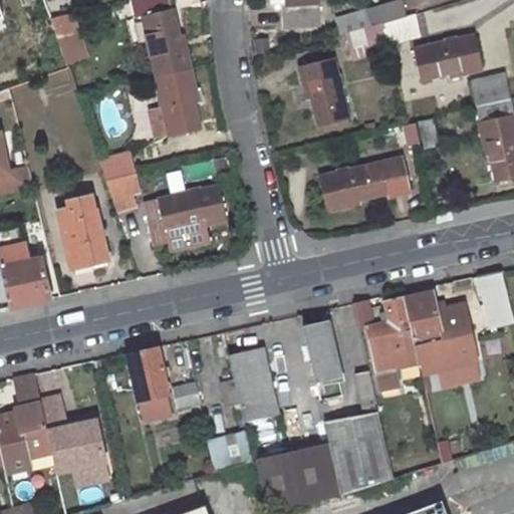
[(0,0),(0,26),(15,22),(6,0),(0,0)]
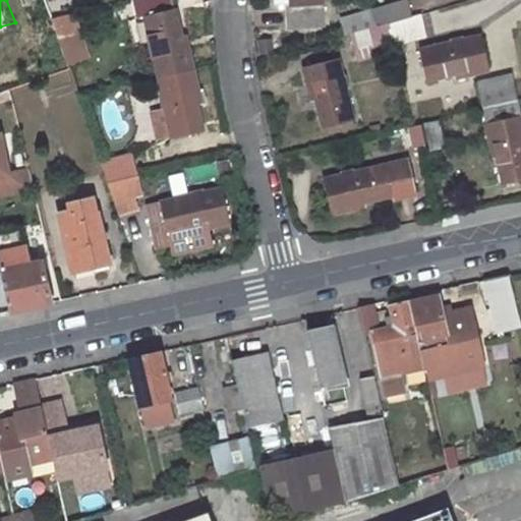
[(43,0),(23,0),(33,24),(49,18),(43,0)]
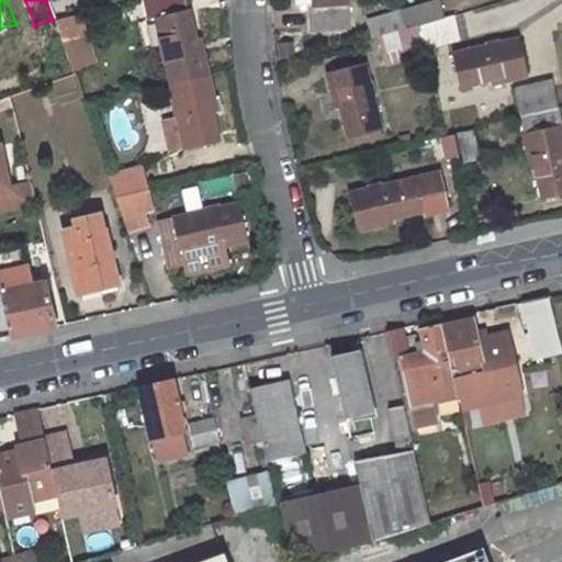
[(47,0),(55,21),(72,17),(64,0),(47,0)]
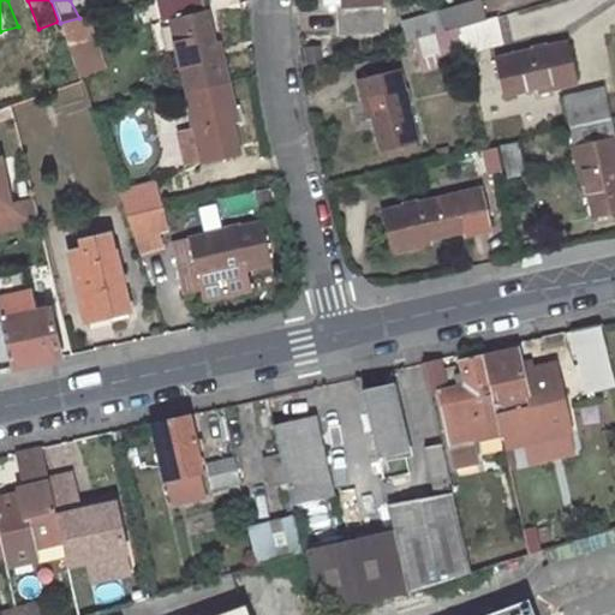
[(204,0),(160,0),(165,21),(171,19),(187,91),(230,81),(224,57),(218,58),(204,0)]
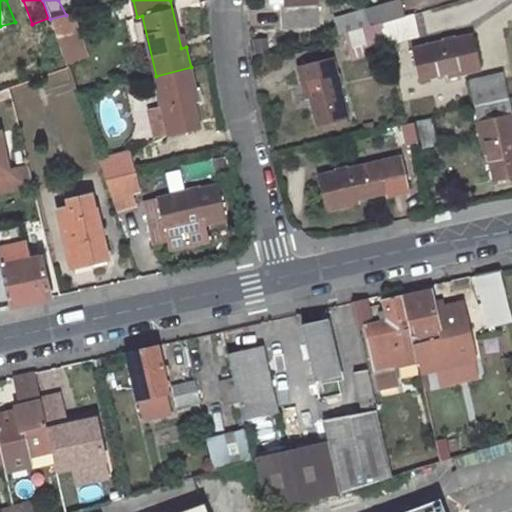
[(319,25),(317,0),(270,0),(271,6),(282,5),(283,28),(319,25)]
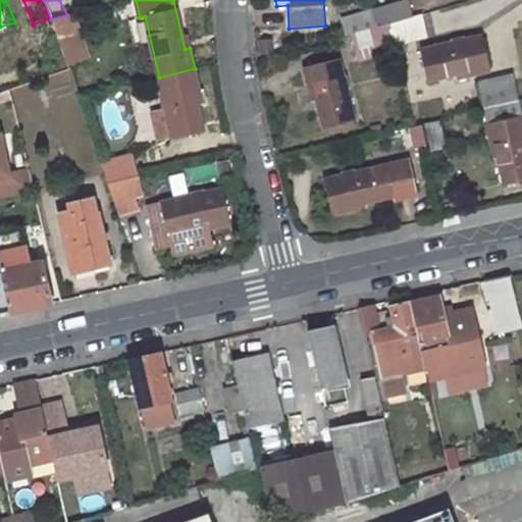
[(407,0),(406,0),(373,9),(374,10),(379,25),(389,23),(411,16),(407,0)]
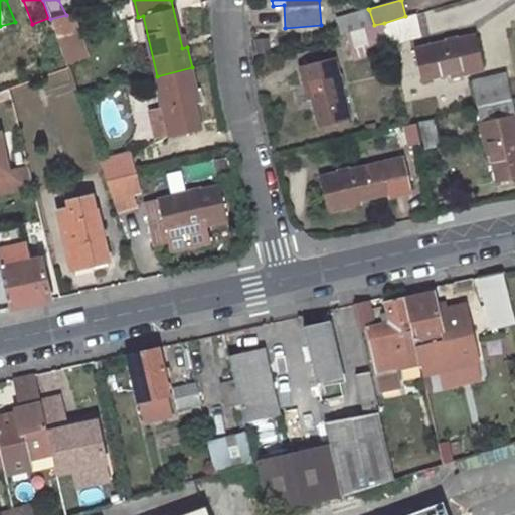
[(345,34),(374,25),(369,10),(341,18),(345,34)]
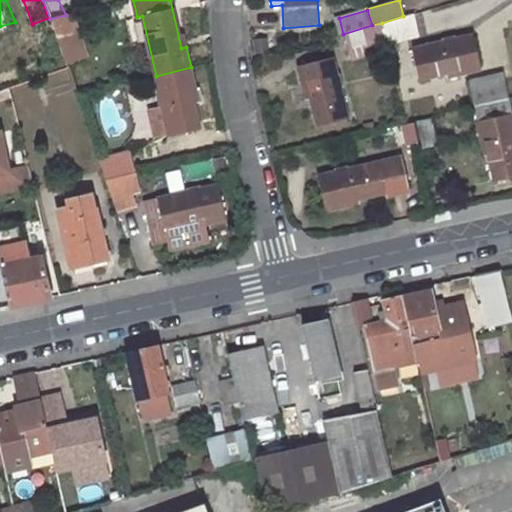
[(73,14),(50,20),(55,36),(77,30),(73,14)]
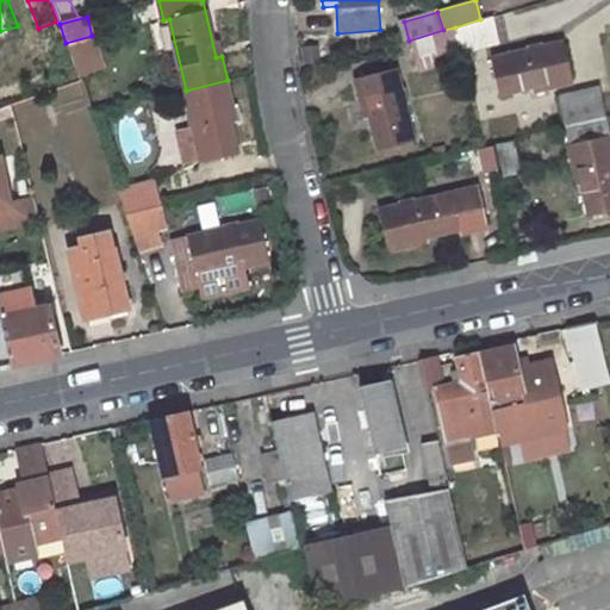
[(480,19),(455,27),(460,53),(498,42),(492,17),(480,19)]
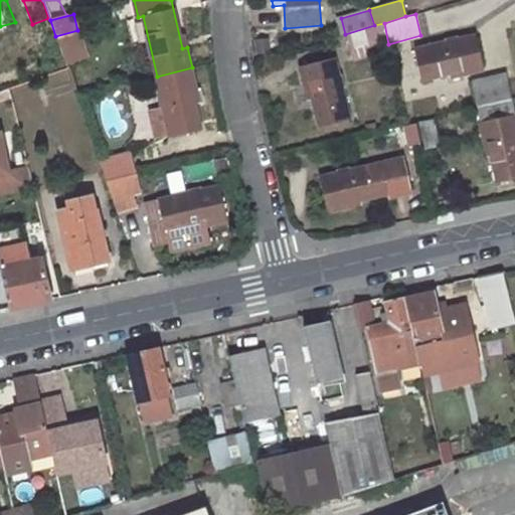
[(384,23),(374,25),(345,34),(350,55),(388,44),(384,23)]
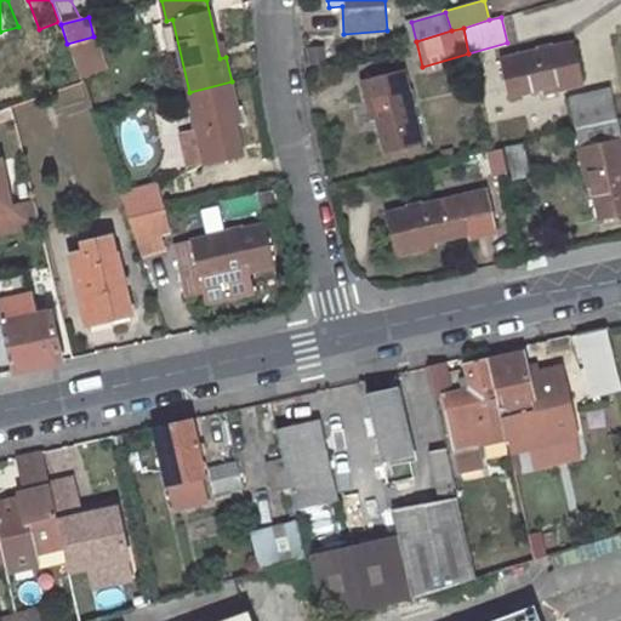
[(574,41),(500,60),(508,96),(557,85),(558,91),(585,84),(574,41)]
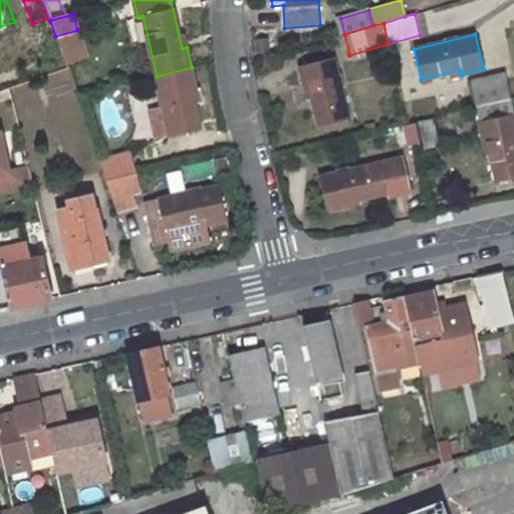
[(267,39),(255,40),(256,52),(268,51),(267,39)]
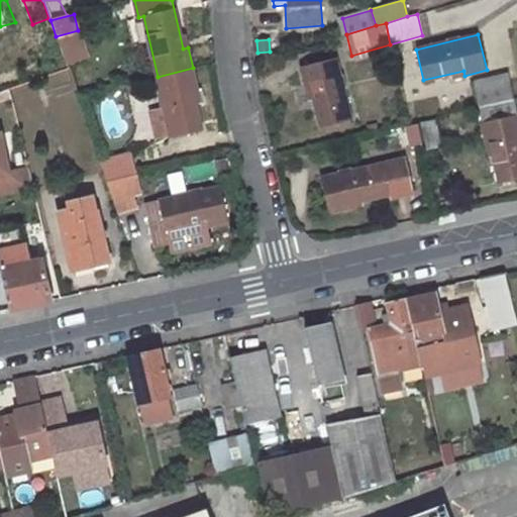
[(336,58),(301,67),(306,89),(311,87),(321,127),(351,119),(336,58)]
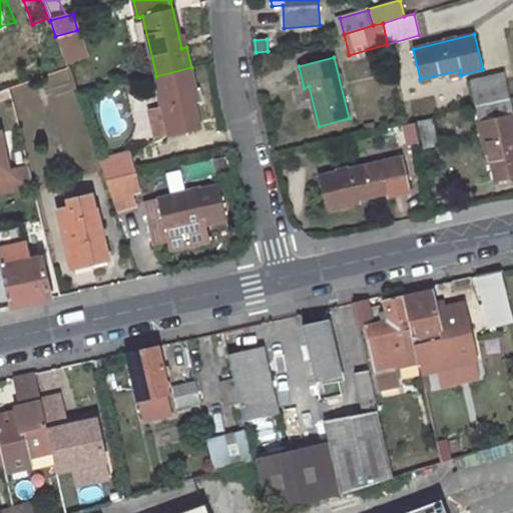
[(191,67),(156,76),(163,108),(169,132),(170,136),(200,129),(191,90),(196,88),(191,67)]
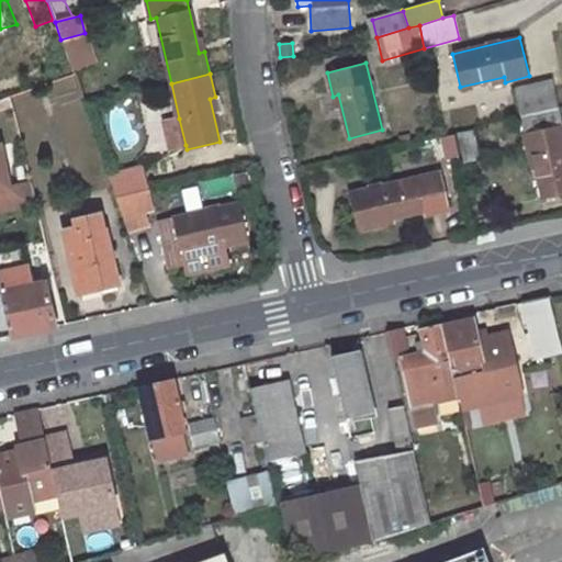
[(514,89),(520,116),(559,108),(552,80),(514,89)]
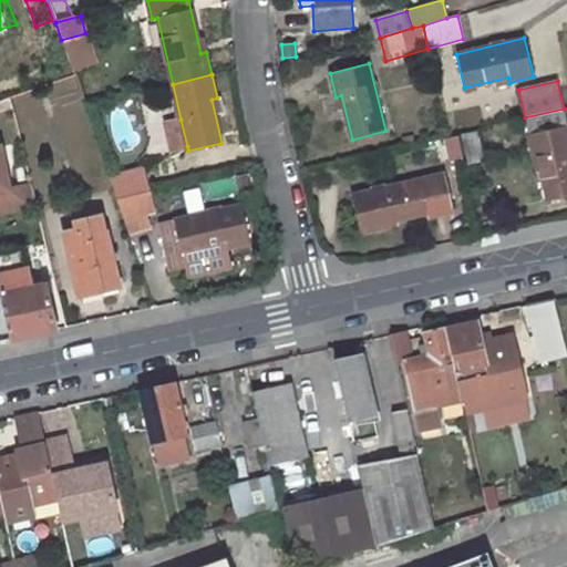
[(566,124),(564,109),(525,117),(534,158),(539,157),(548,202),(566,196),(566,124)]
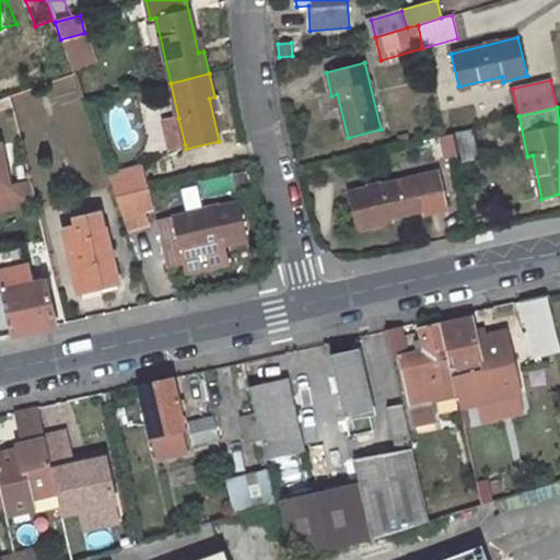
[(185,144),(178,118),(165,121),(172,148),(185,144)]
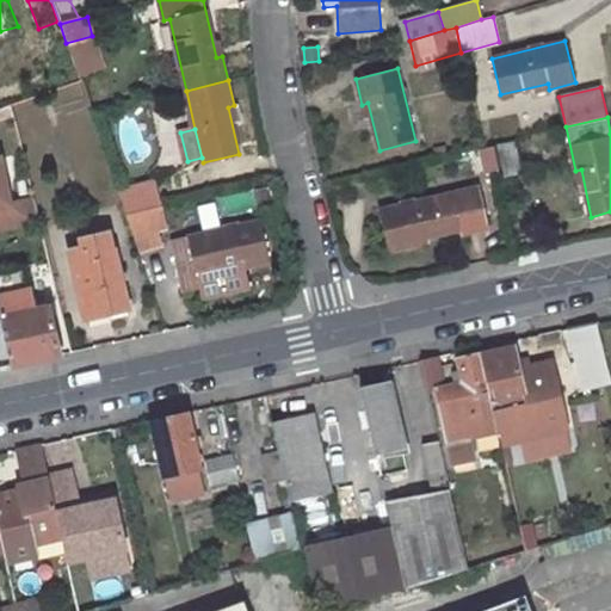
[(505,178),(524,173),(518,142),(498,146),(505,178)]
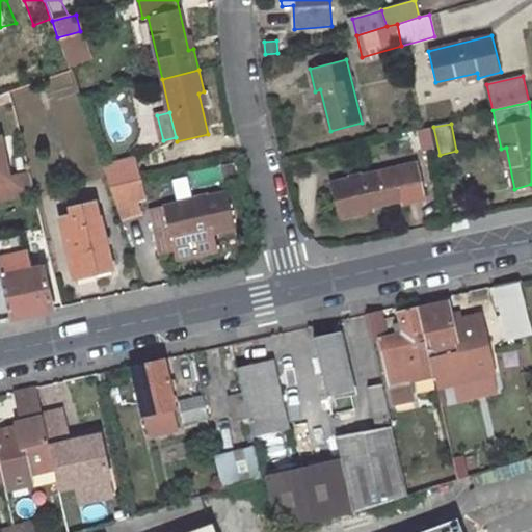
[(0,202),(34,194),(29,173),(8,177),(0,139),(0,202)]
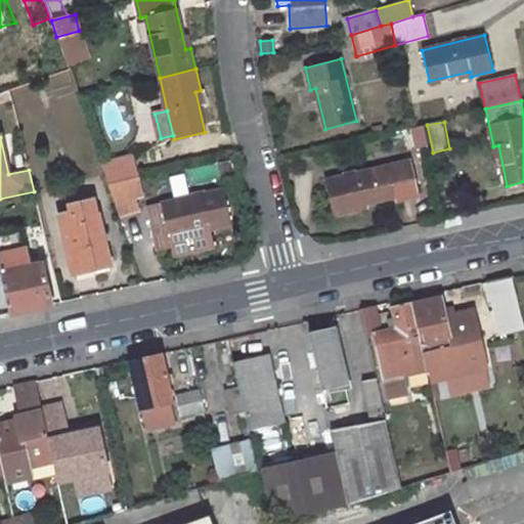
[(101,164),(108,184),(130,178),(139,176),(133,155),(101,164)]
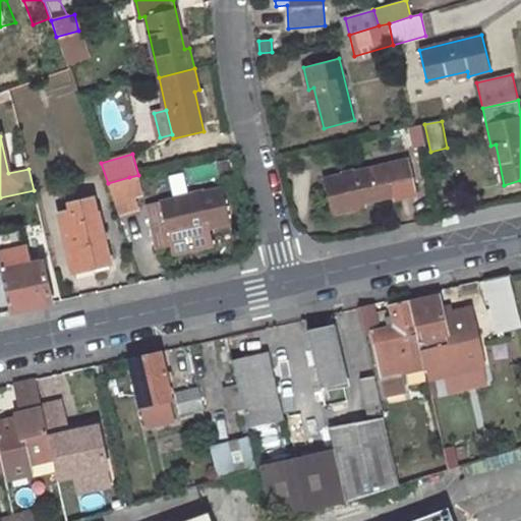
[(415,194),(407,159),(323,178),(331,214),(353,209),(352,205),(394,194),(395,199),(415,194)]
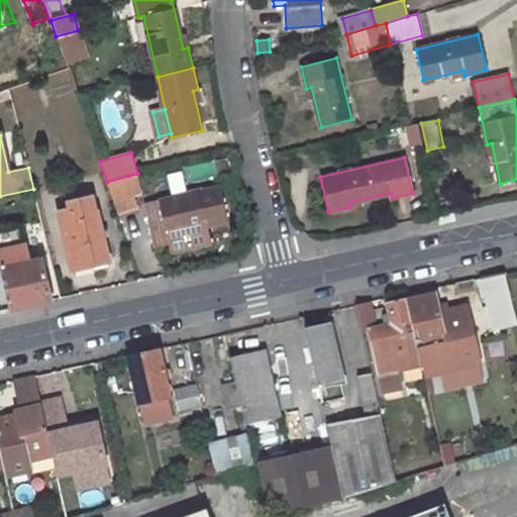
[(128,176),(107,182),(116,211),(136,205),(128,176)]
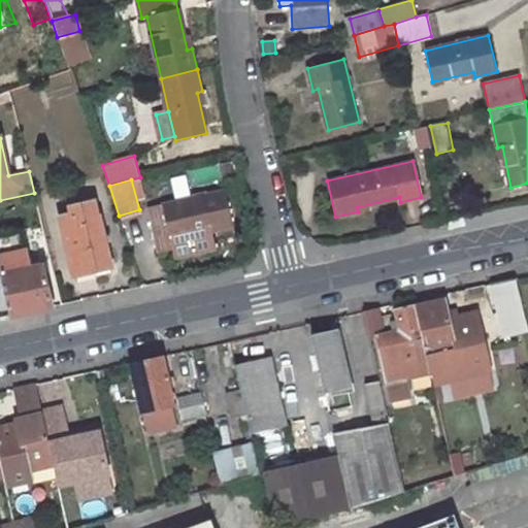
[(234,226),(225,190),(162,204),(169,236),(210,226),(211,231),(234,226)]
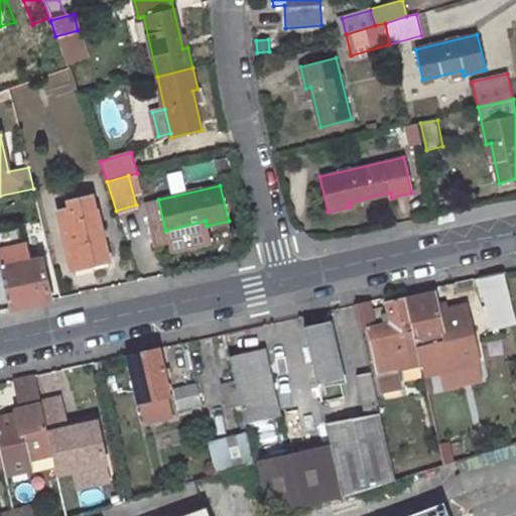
[(60,213),(74,269),(93,264),(91,257),(106,254),(97,213),(95,214),(91,198),(71,203),(73,210),(60,213)]
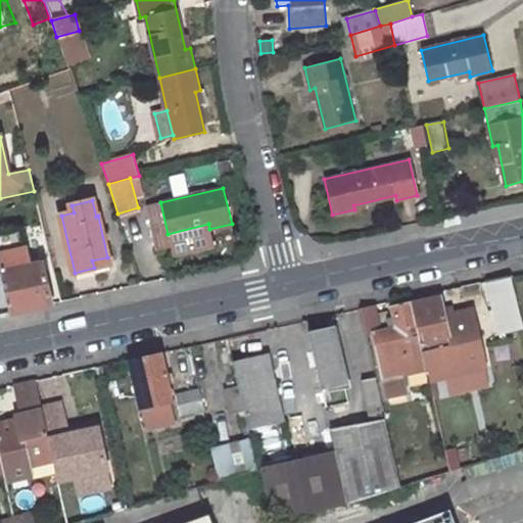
[(107,257),(92,260),(94,268),(109,265),(107,257)]
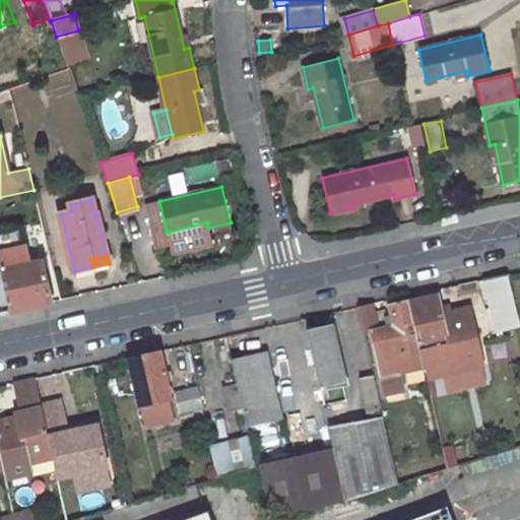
[(10,311),(51,302),(42,261),(0,270),(10,311)]
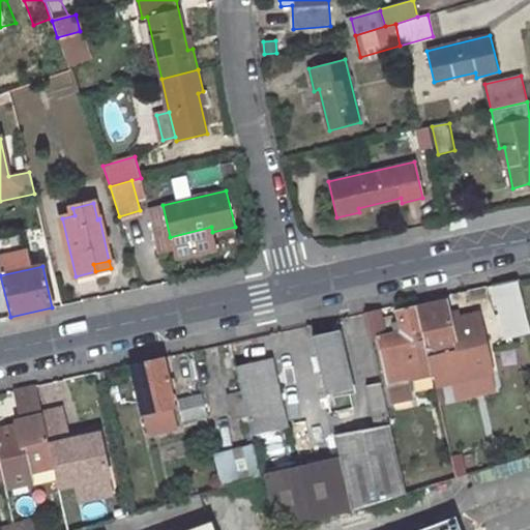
[(529,331),(529,329),(518,278),(493,285),(505,337),(529,331)]
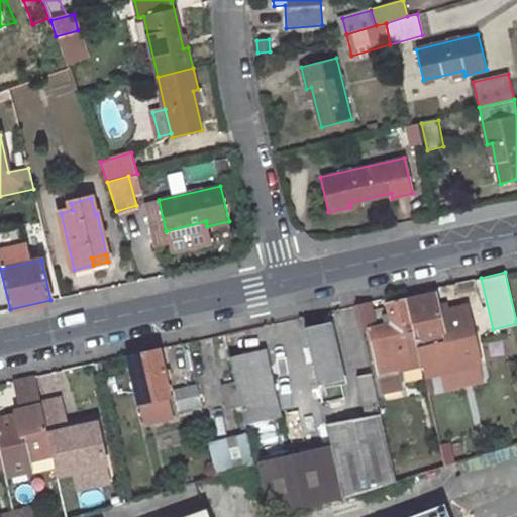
[(422,364),(425,377),(480,363),(467,307),(449,311),(447,305),(437,307),(434,293),(408,299),(422,364)]
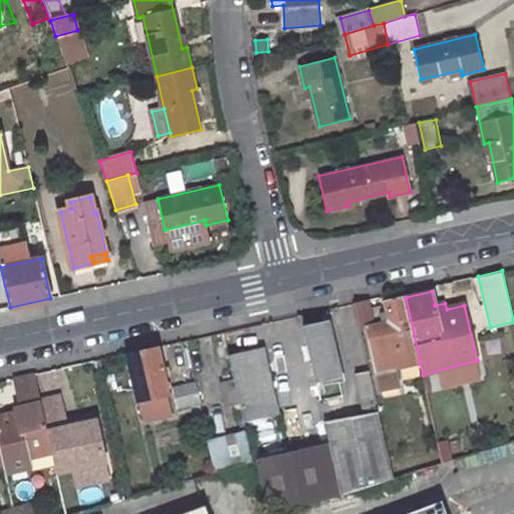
[(396,366),(420,361),(406,297),(387,301),(389,310),(382,311),(384,324),(372,326),(367,300),(354,303),(360,329),(367,328),(380,390),(400,386),(396,366)]
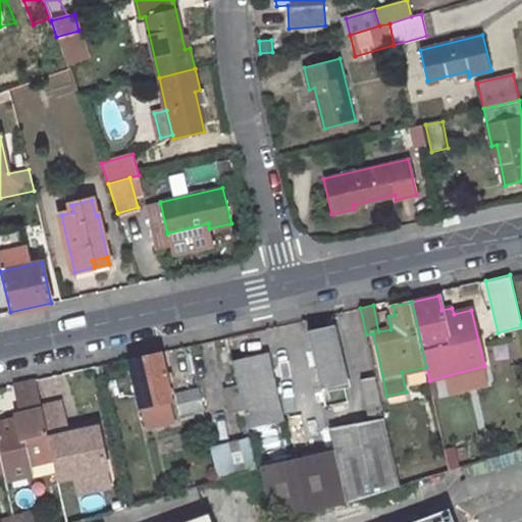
[(330,327),(308,332),(321,388),(344,383),(330,327)]
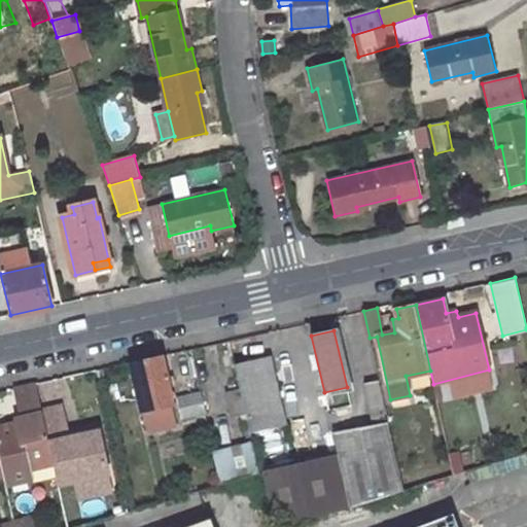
[(132,364),(142,411),(147,431),(177,424),(162,357),(132,364)]
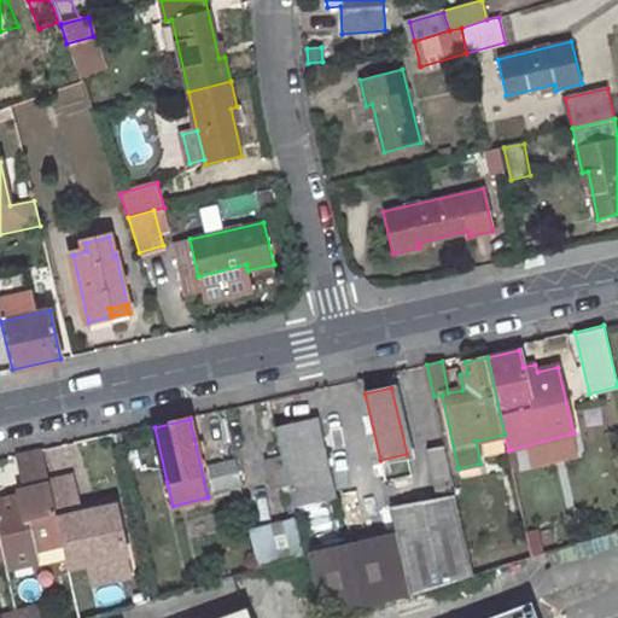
[(333,496),(316,420),(275,429),(293,506),(333,496)]
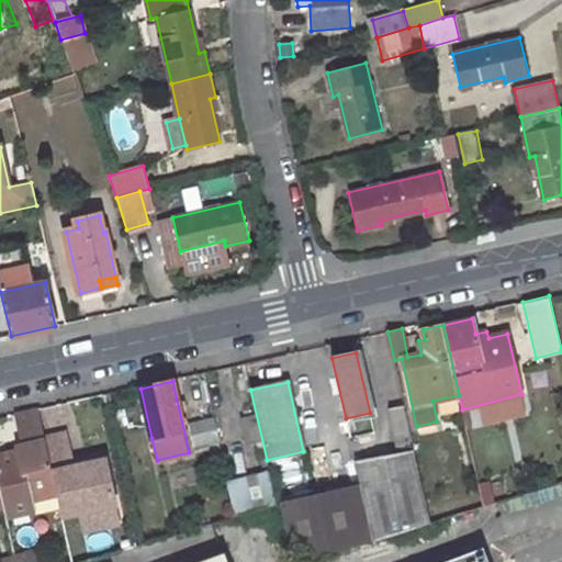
[(409,440),(412,439),(404,405),(389,408),(397,448),(403,447),(404,451),(355,461),(360,485),(373,540),(373,541),(431,524),(414,449),(412,450),(409,440)]
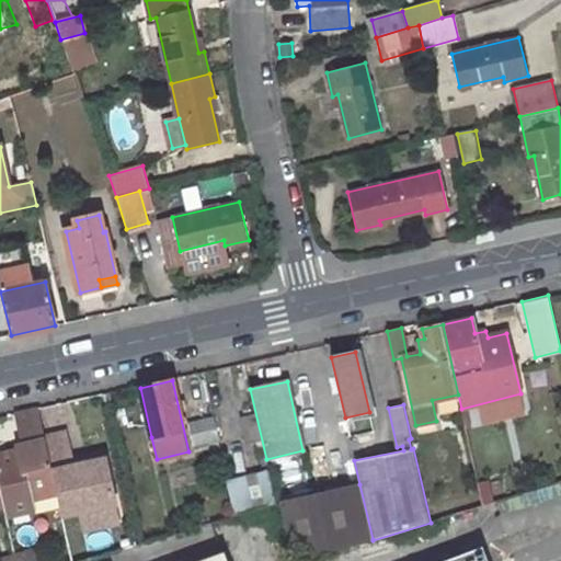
[(58,494),(45,437),(38,408),(16,412),(25,449),(0,454),(0,480),(8,516),(33,511),(31,500),(58,494)]
